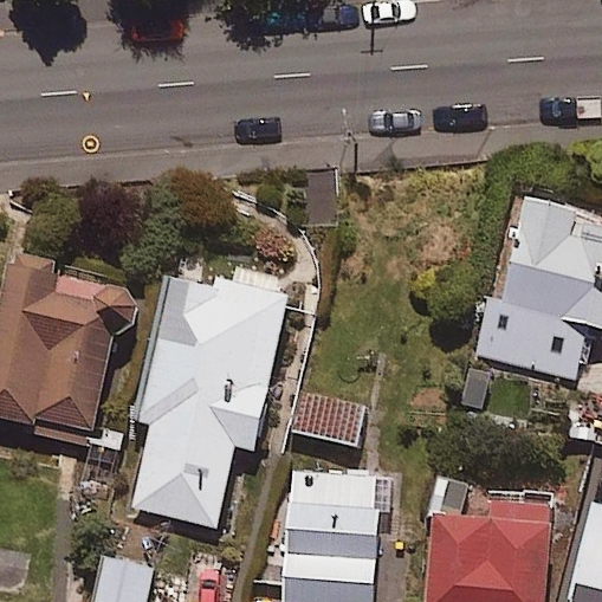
[(601,214),(522,195),(481,361),(578,384),(593,327),(601,328),(601,214)]
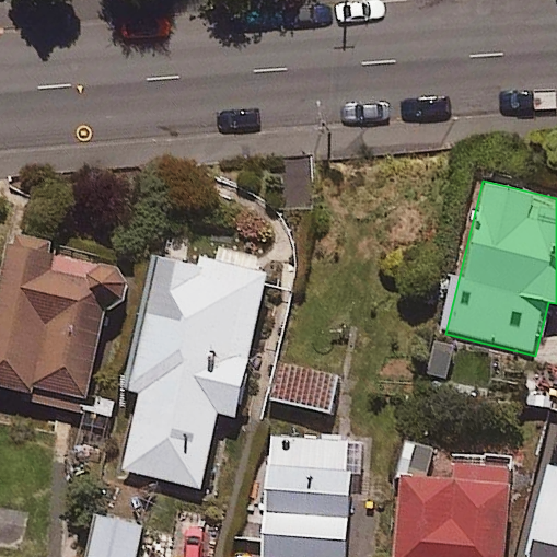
[(122,263),(14,232),(0,280),(0,387),(79,410),(122,263)]
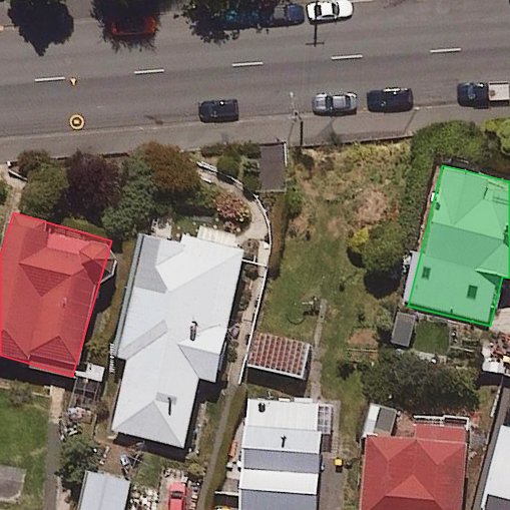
[(244,249),(149,228),(121,354),(127,355),(110,430),(182,447),(197,378),(214,382),(244,249)]
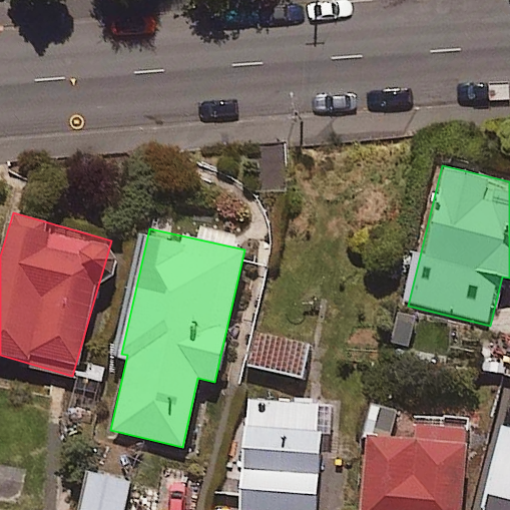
[(309,340),(253,332),(248,368),(304,376),(309,340)]
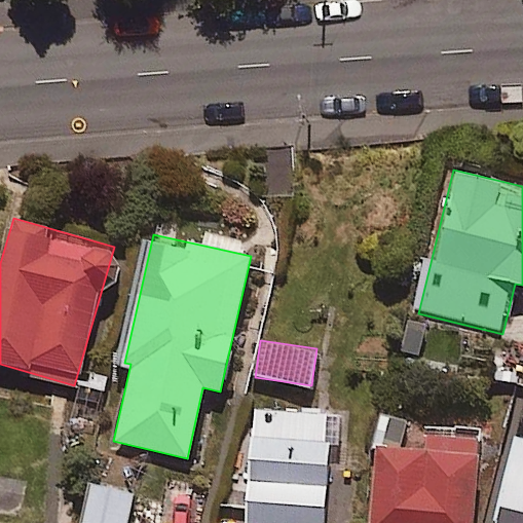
[(341,413),(254,405),(243,522),(322,522),(331,443),(338,444),(341,413)]
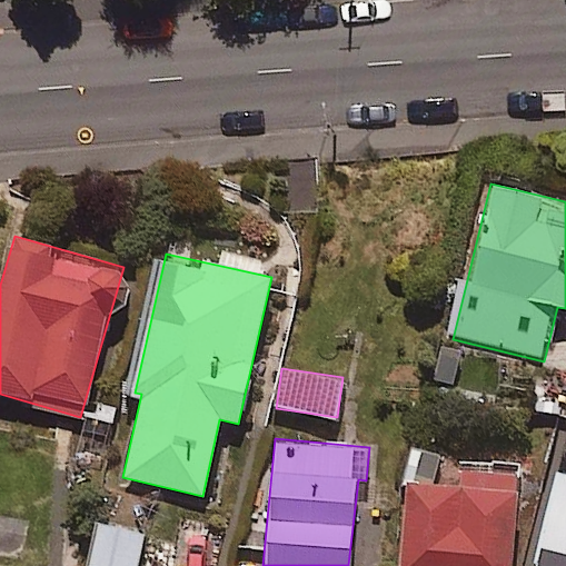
[(510,565),(524,476),(464,468),(462,486),(408,478),(395,565),(510,565)]
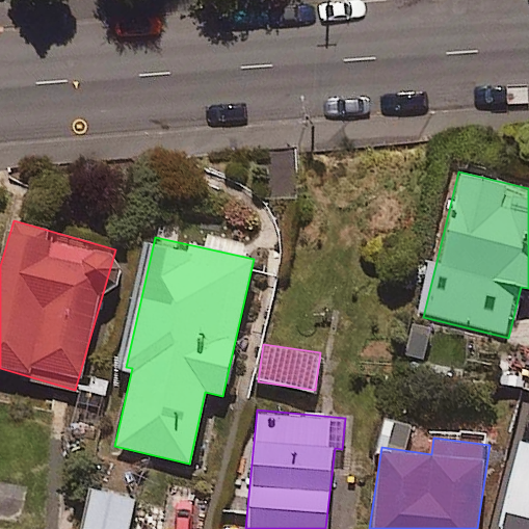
[(528,443),(523,442),(501,528),(528,528),(528,443)]
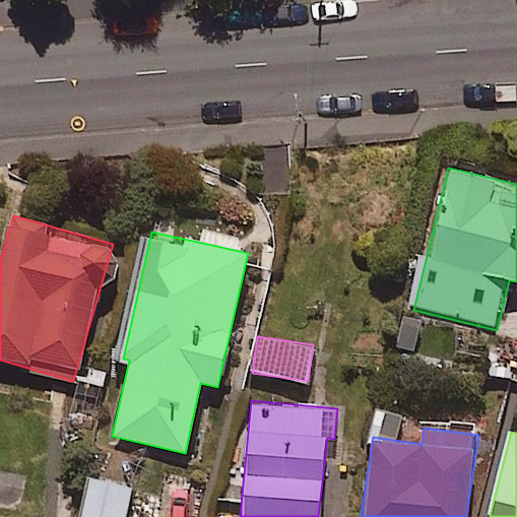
[(128,516),(135,487),(91,477),(82,516),(128,516)]
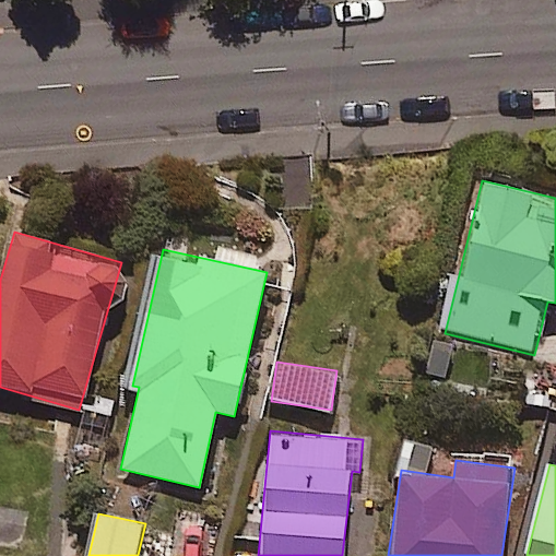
All buildings are outlined.
